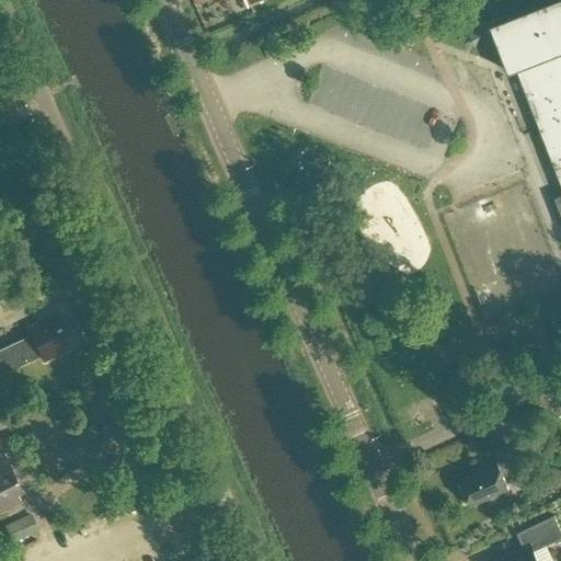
[(510,75),(517,71),(560,184),(560,196),(554,198),(560,214),(560,0),(559,0),(491,26),(510,75)]
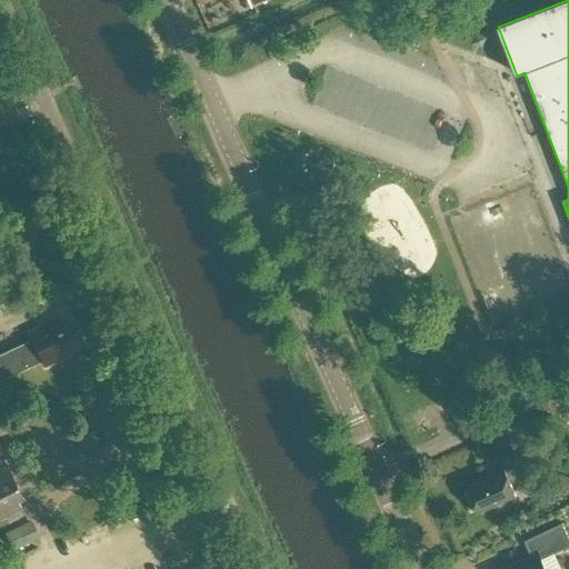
[(85,350),(83,348),(71,320),(60,326),(57,319),(27,332),(31,340),(31,342),(0,356),(0,380),(40,363),(42,368),(85,350)]
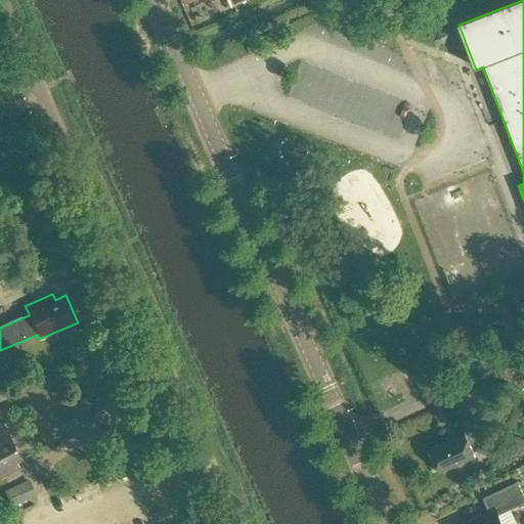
[(423,369),(413,374),(418,384),(427,380),(423,369)]
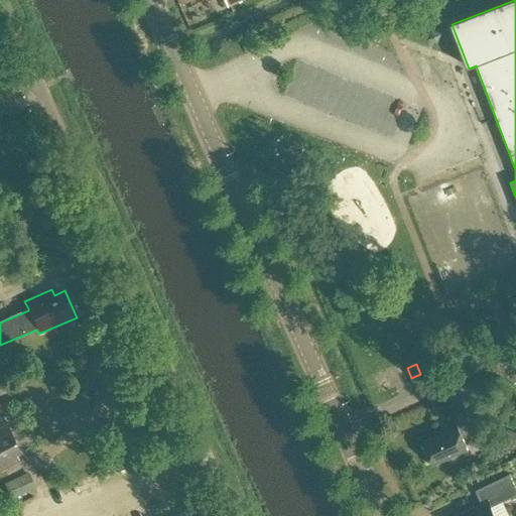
[(458,427),(423,442),(432,465),(468,450),(463,438),(475,434),(465,411),(453,416),(458,427)]
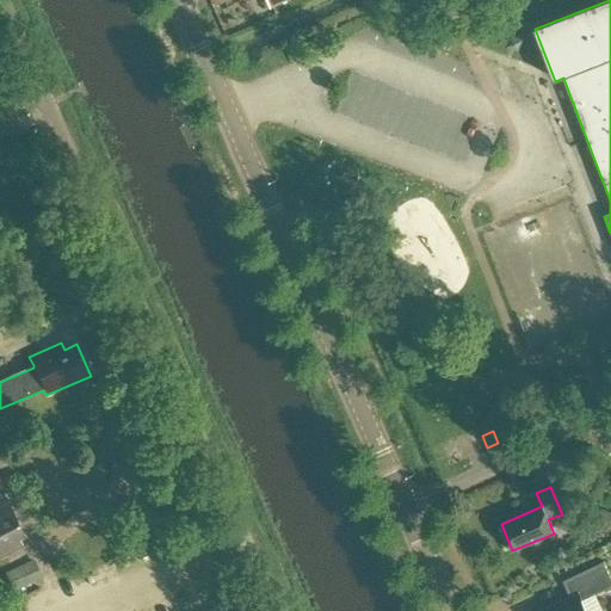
[(0,500),(0,553),(14,545),(7,531),(13,528),(0,500)]
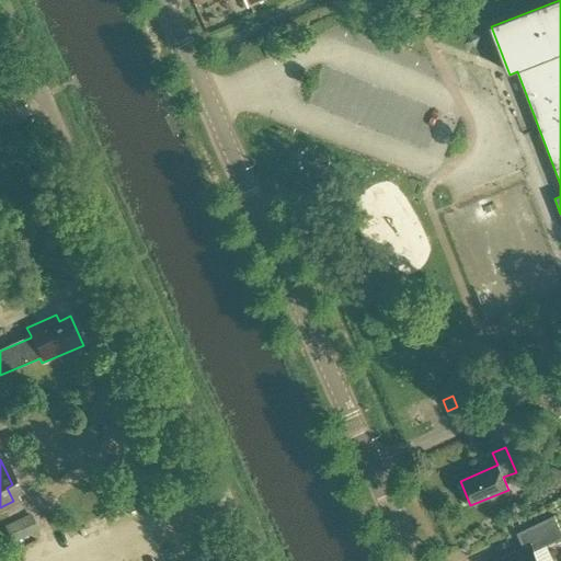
[(37,529),(31,516),(24,519),(23,516),(4,525),(12,542),(37,529)]
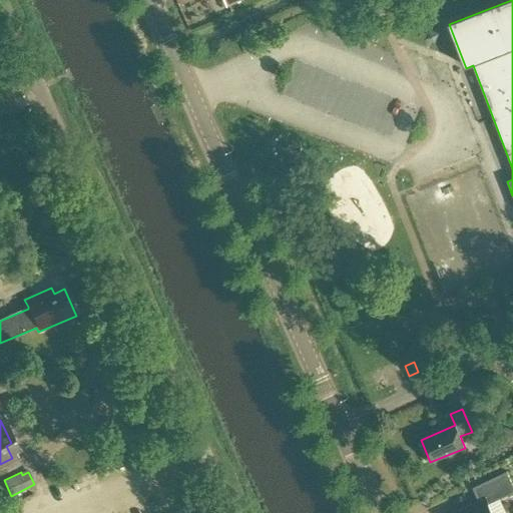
[(454,512),(492,512),(489,505),(512,493),(512,485),(507,472),(473,488),(479,502),(454,512)]
